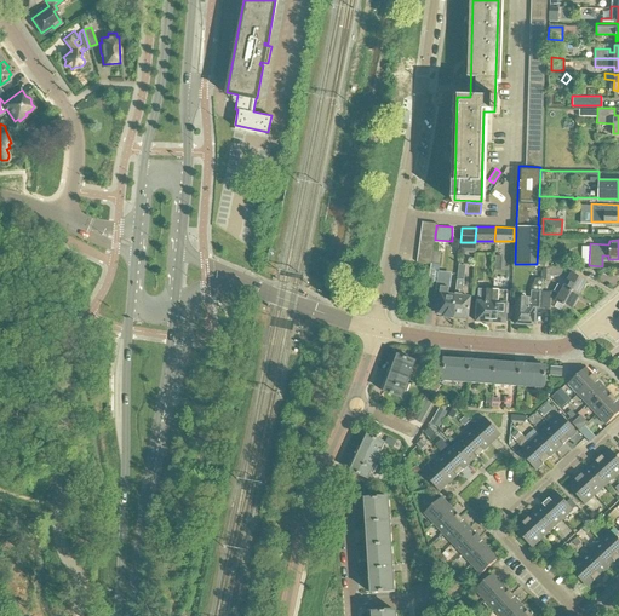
[(569,274),(563,286),(578,294),(585,280),(573,272),(574,266),(550,266),(550,268),(542,266),(542,272),(550,272),(550,274),(569,274)]
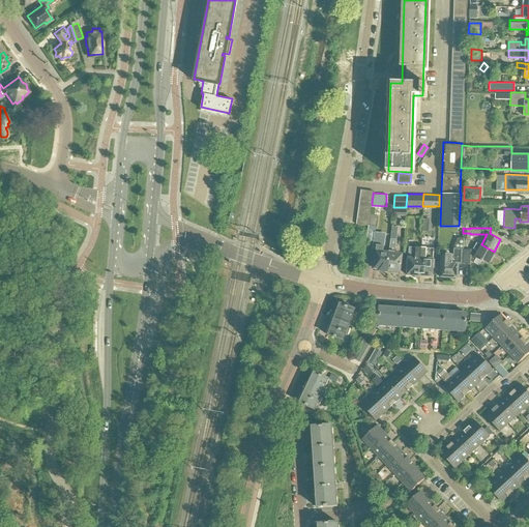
[(388,252),(382,251),(383,244),(382,232),(374,231),(372,245),(377,245),(374,267),(378,267),(378,269),(386,270),(388,252)]
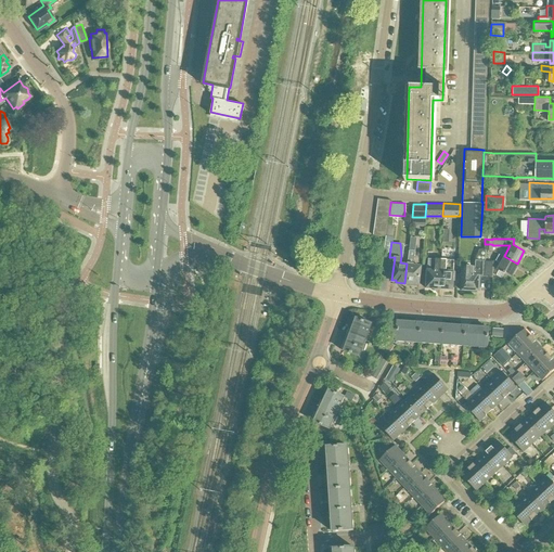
[(420,265),(412,264),(413,248),(409,248),(407,264),(404,283),(416,284),(416,283),(419,283),(420,265)]
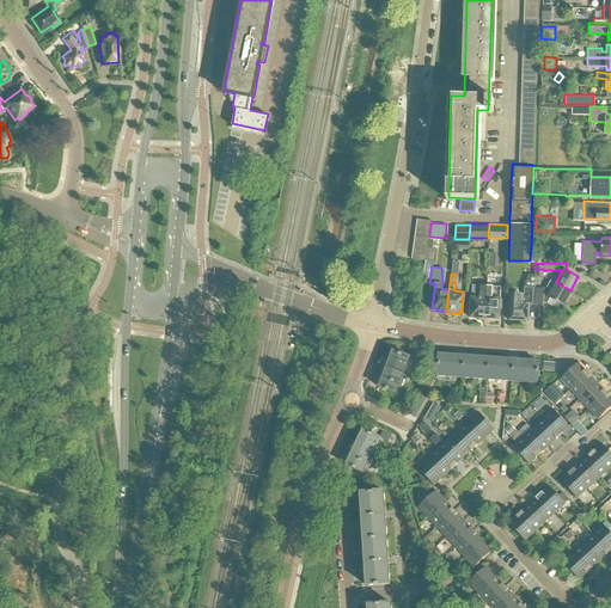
[(556,282),(550,278),(545,284),(553,288),(548,295),(562,304),(570,290),(556,282)]
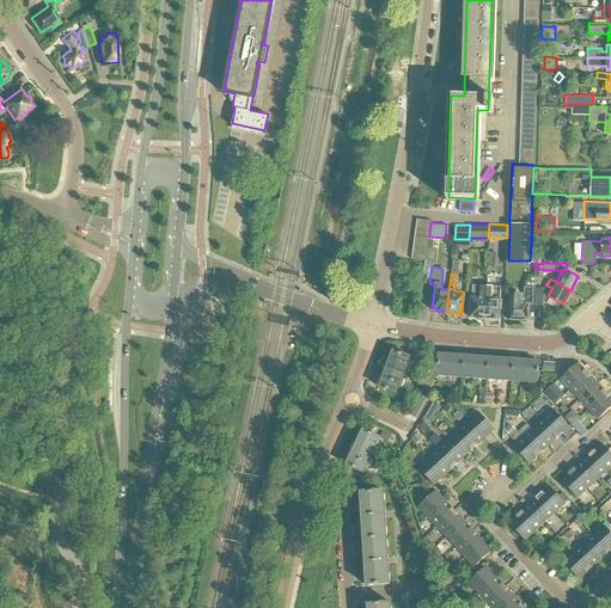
[(484,317),(486,284),(480,283),(471,283),(470,296),(469,295),(468,306),(470,306),(470,315),(484,317)]
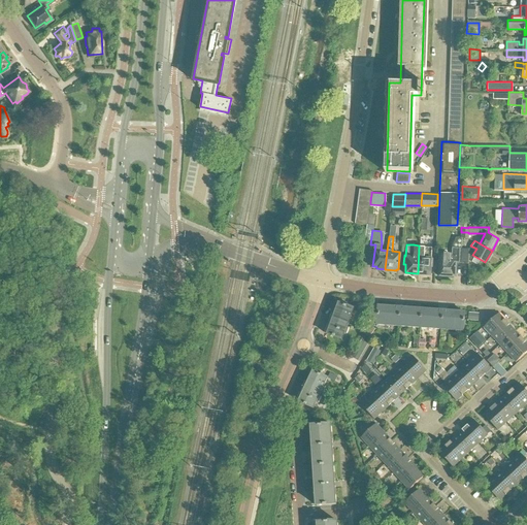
[(419,245),(418,273),(430,273),(430,265),(432,265),(432,257),(431,257),(431,245),(419,245)]
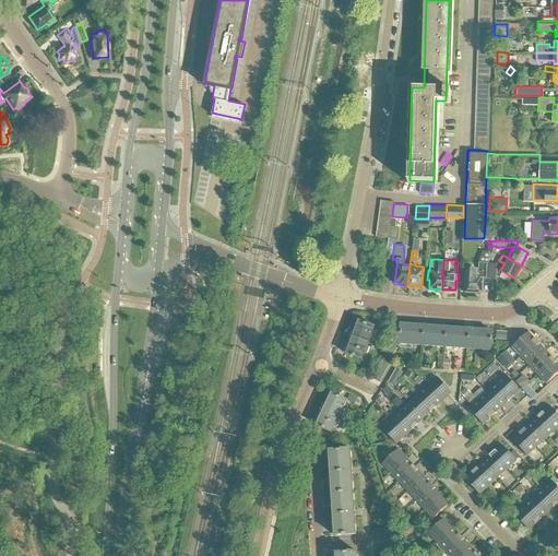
[(487,276),(487,261),(478,261),(478,268),(464,267),(463,276),(464,276),(464,291),(482,292),(482,276),(487,276)]
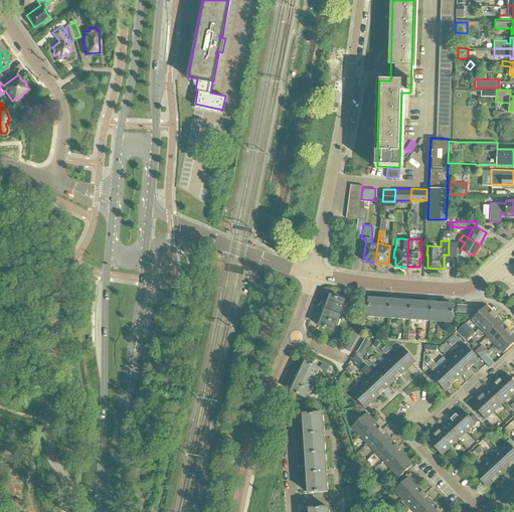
[(450,240),(449,240),(449,254),(456,256),(457,241),(450,240)]
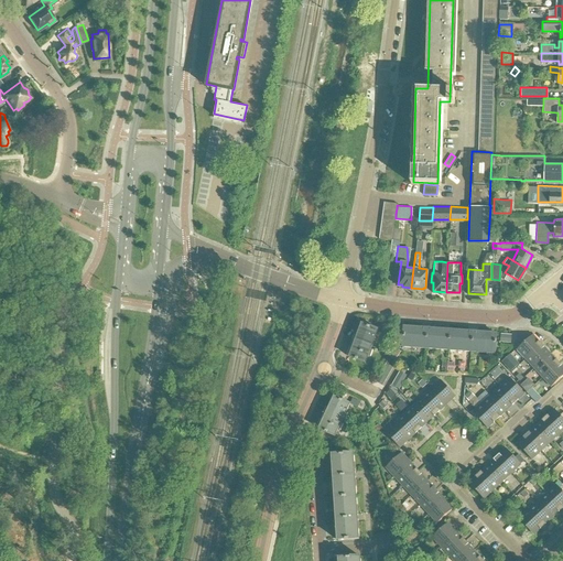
[(349,354),(349,355),(365,360),(377,327),(361,322),(357,332),(348,353),(349,354)]
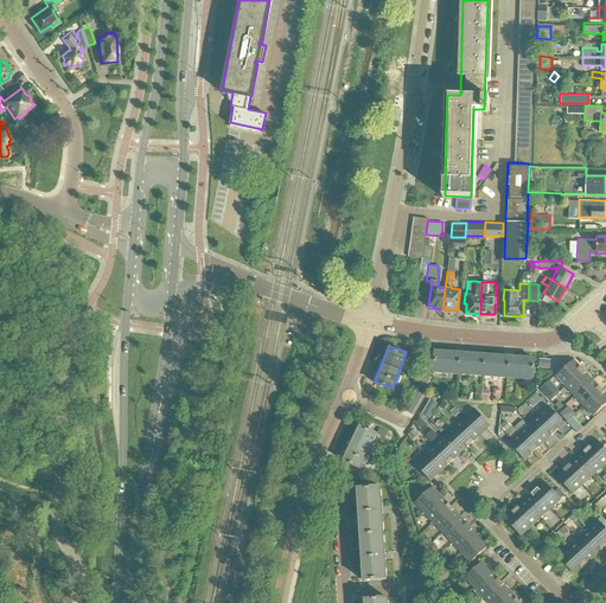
[(432,371),(482,374),(484,353),(434,350),(432,371)]
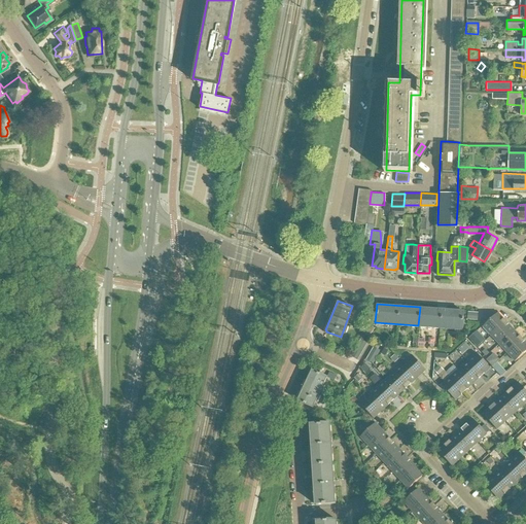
[(420,307),(418,325),(461,328),(463,310),(420,307)]
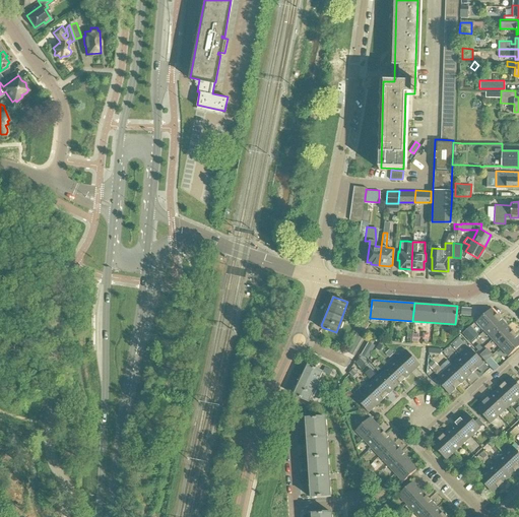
[(362,307),(355,305),(353,313),(360,316),(362,307)]
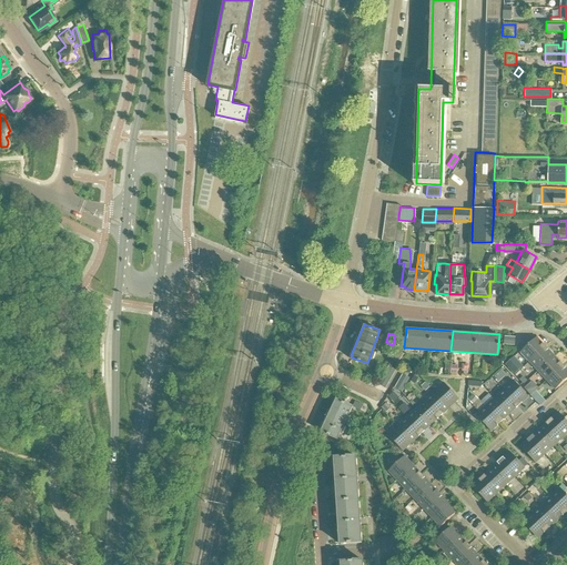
[(519,350),(528,360),(545,345),(536,335),(519,350)]
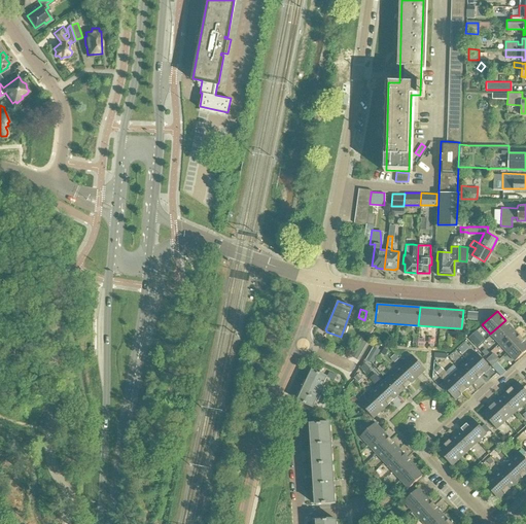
[(490,334),(498,342),(513,328),(505,320),(490,334)]
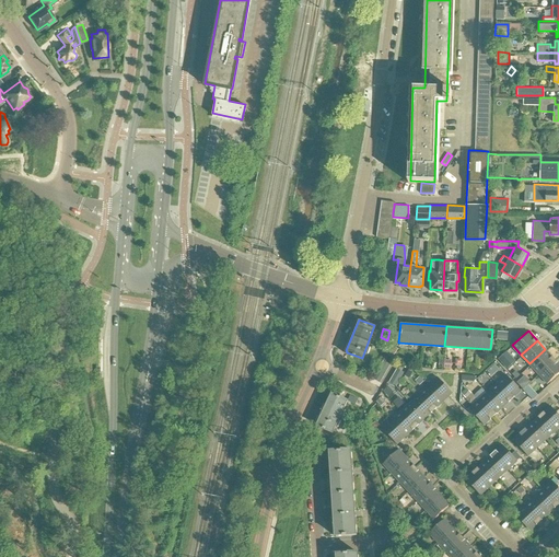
[(530,363),(537,372),(554,358),(545,349),(530,363)]
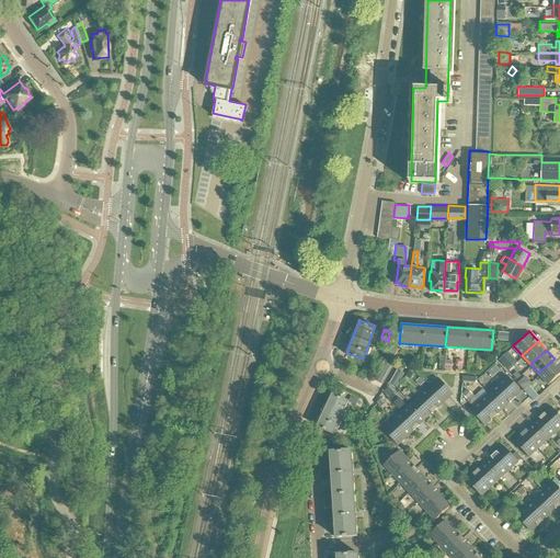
[(499,357),(507,367),(514,362),(505,352),(499,357)]
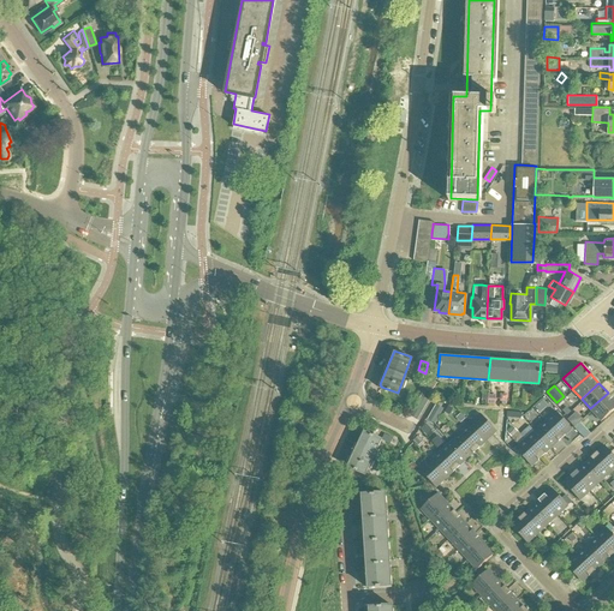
[(613,399),(608,393),(590,408),(601,419),(613,406),(613,399)]
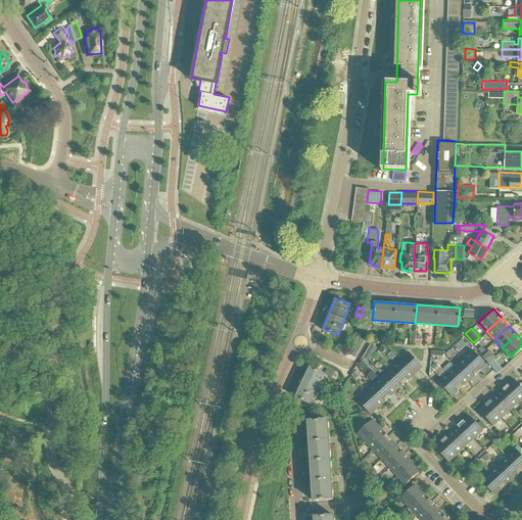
[(458,348),(465,343),(461,338),(454,344),(458,348)]
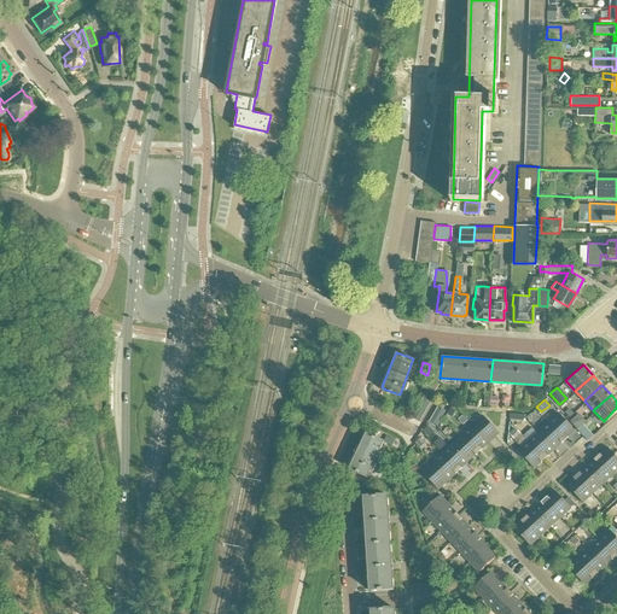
[(558,410),(547,421),(563,438),(574,428),(558,410)]
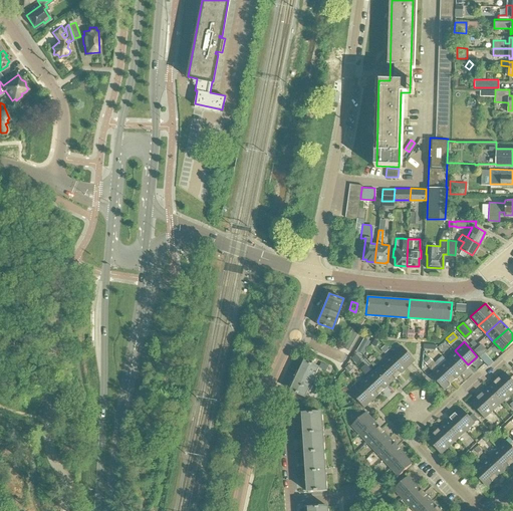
[(401,344),(393,352),(406,366),(415,358),(401,344)]
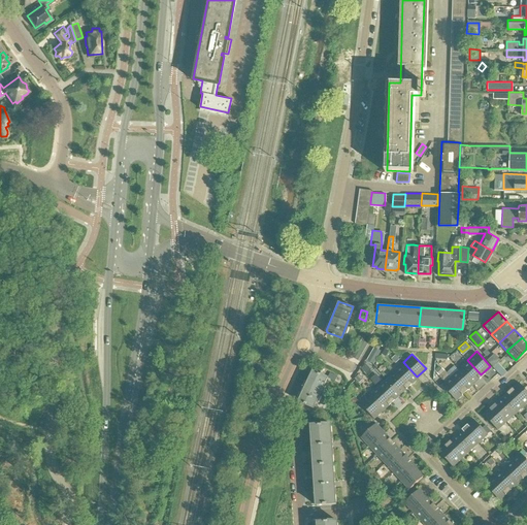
[(496,361),(490,355),(487,358),(492,364),(496,361)]
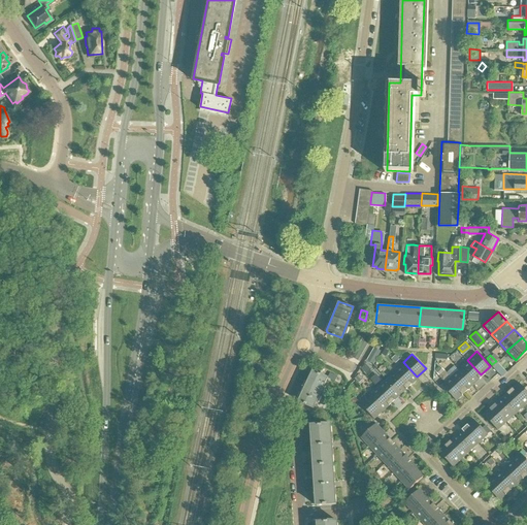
[(365,369),(370,365),(365,359),(360,364),(365,369)]
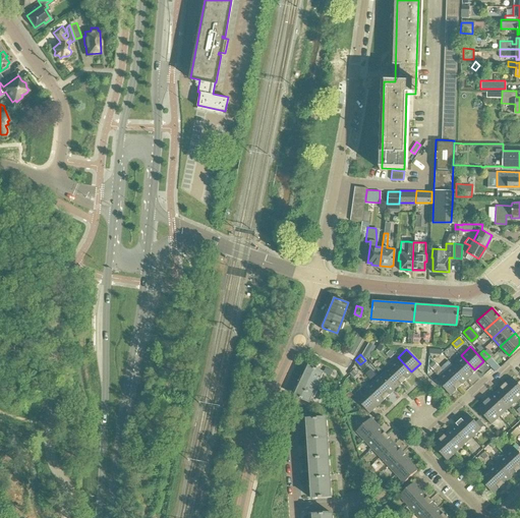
[(461,355),(453,362),(466,378),(474,369),(461,355)]
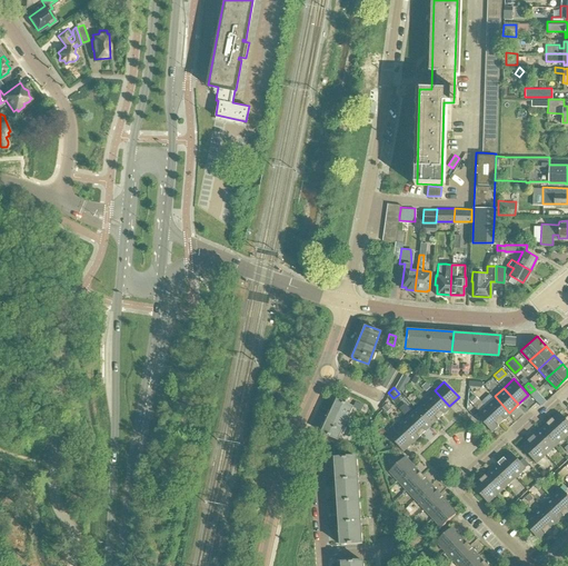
[(435,390),(425,398),(440,415),(449,406),(435,390)]
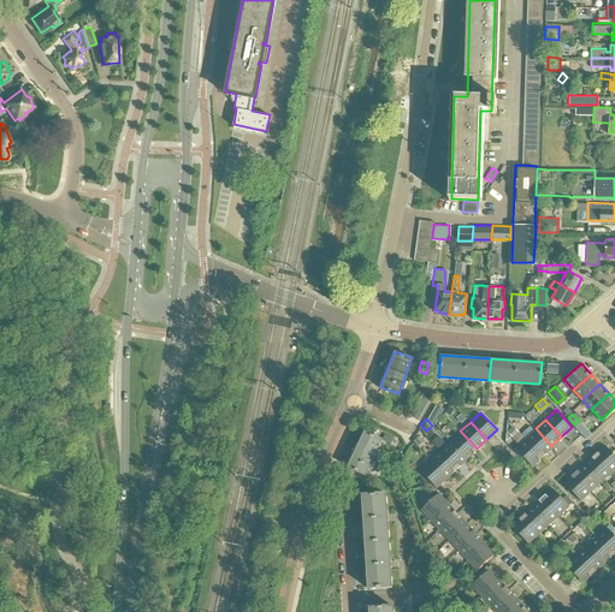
[(507,429),(512,435),(518,431),(513,423),(507,429)]
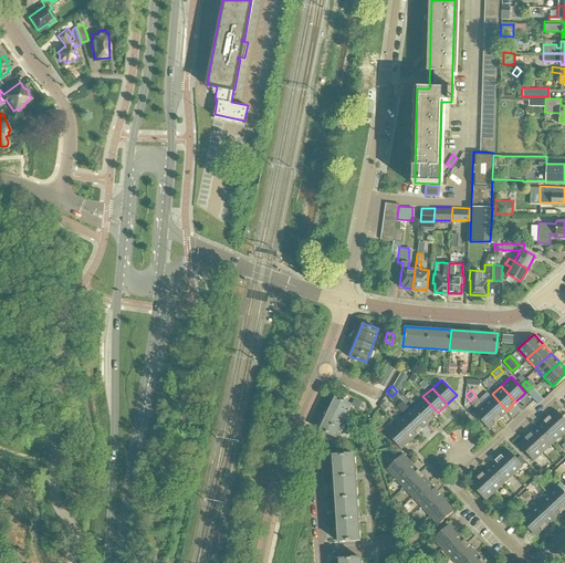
[(492,394),(483,403),(498,418),(506,410),(492,394)]
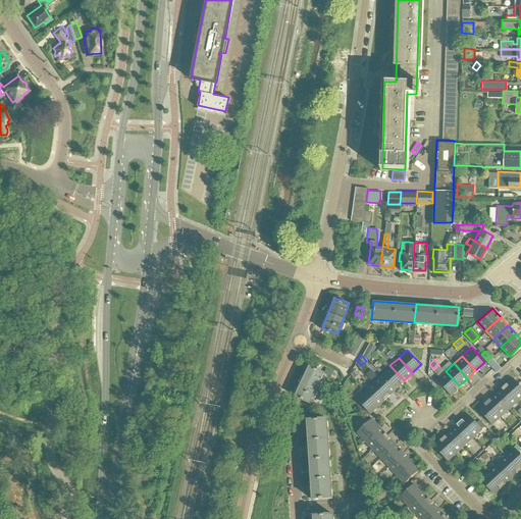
[(305,374),(304,374),(295,394),(296,394),(295,395),(309,402),(322,372),(309,365),(305,374)]
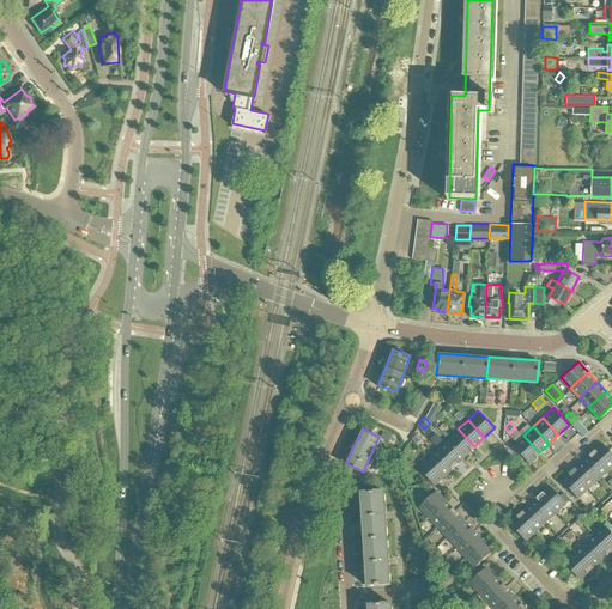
[(458,428),(448,438),(464,456),(474,446),(458,428)]
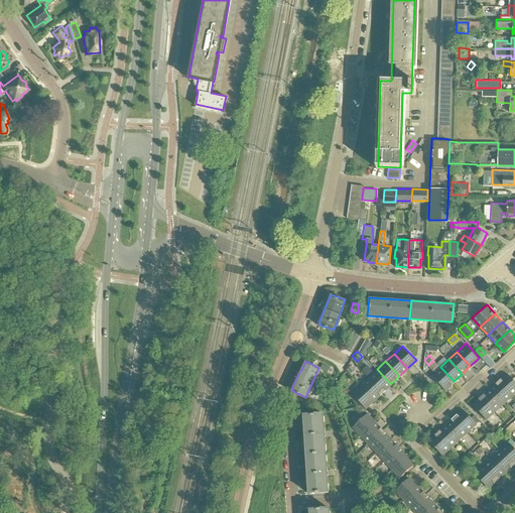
[(350,364),(346,368),(350,372),(354,368),(350,364)]
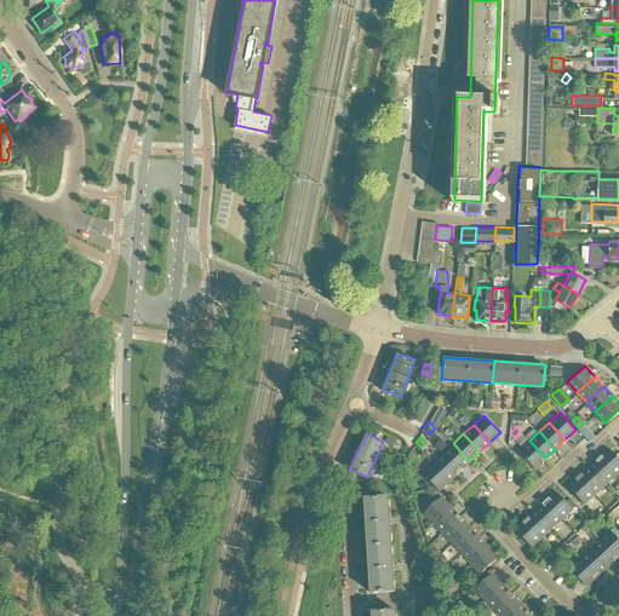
[(545,458),(529,441),(519,450),(534,468),(545,458)]
